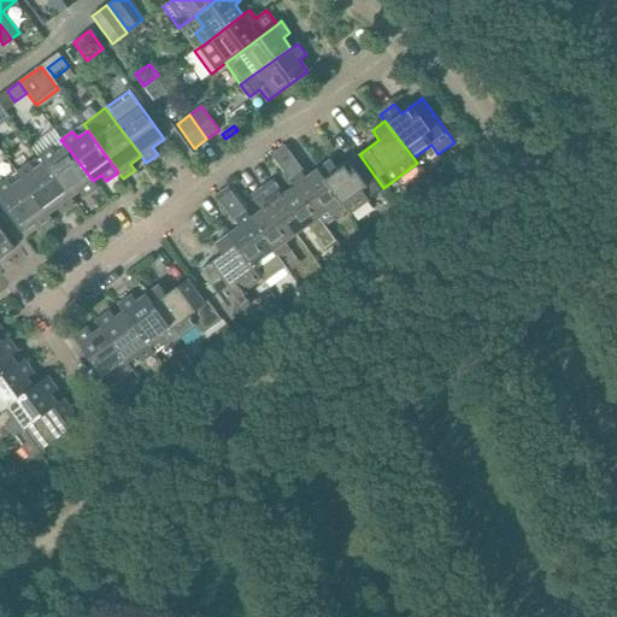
[(334,216),(346,207),(318,169),(306,177),(301,171),(304,170),(285,145),(271,154),(294,187),(317,216),(328,209),(334,216)]
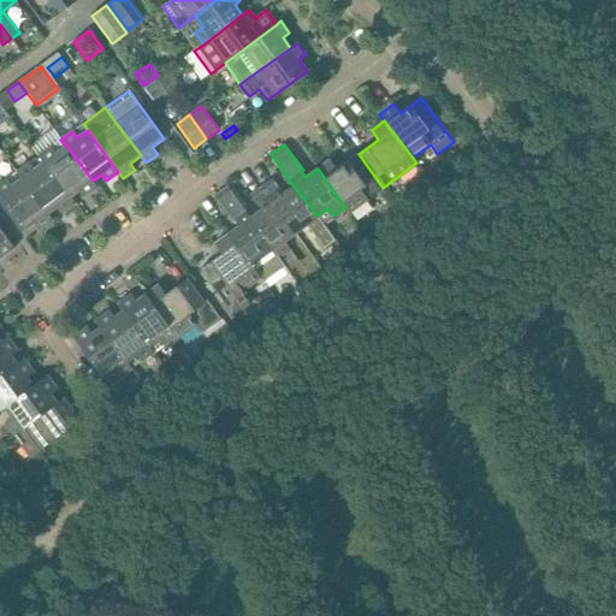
[(39,157),(43,163),(71,196),(80,190),(83,197),(98,188),(93,181),(66,146),(57,153),(52,147),(39,157)]
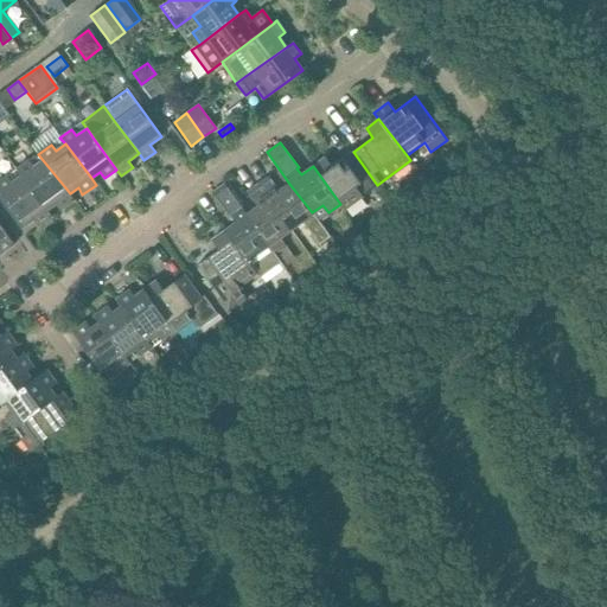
[(340,204),(344,209),(377,185),(353,152),(332,167),(325,158),(313,166),(340,204)]
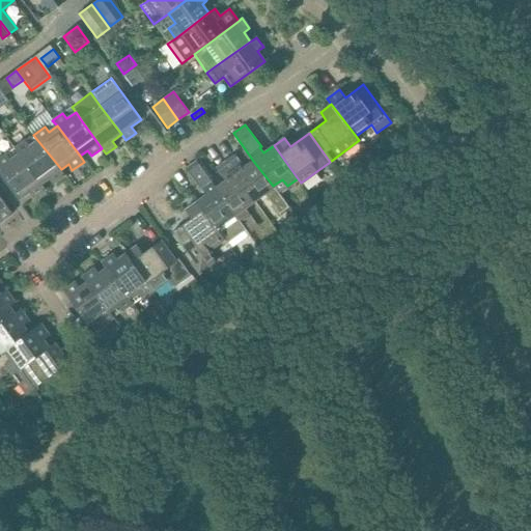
[(14,148),(18,155),(42,184),(49,178),(53,184),(65,175),(61,169),(37,140),(29,146),(25,140),(14,148)]
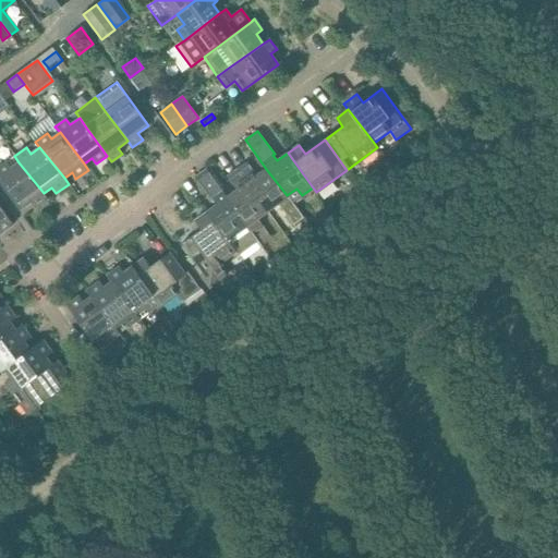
[(36,208),(48,198),(44,193),(19,162),(10,169),(5,162),(0,167),(0,177),(23,208),(32,202),(36,208)]
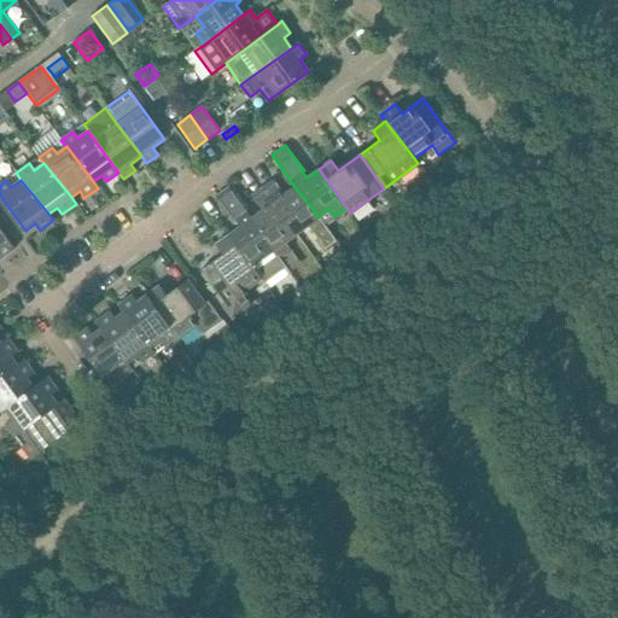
[(262,187),(268,196),(296,233),(307,225),(327,254),(338,245),(318,216),(295,187),(285,194),(274,180),(262,187)]
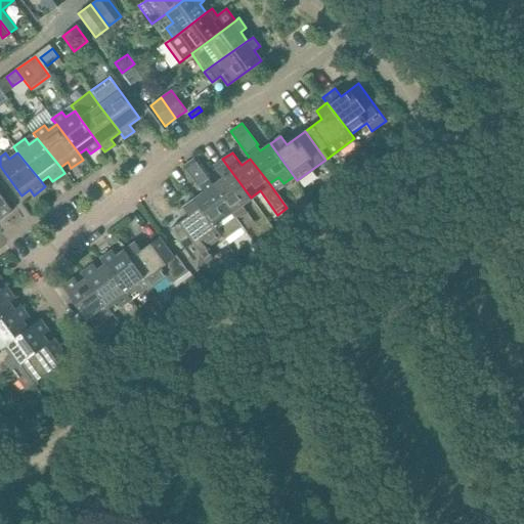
[(204,192),(193,200),(218,231),(221,235),(227,244),(246,230),(237,218),(232,211),(214,185),(194,159),(183,167),(199,188),(200,187),(204,192)]
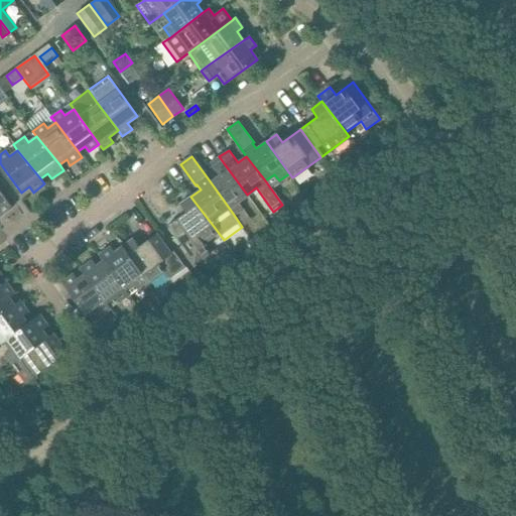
[(247,195),(224,163),(219,156),(210,163),(219,175),(211,182),(229,208),(234,215),(242,208),(237,201),(247,195)]
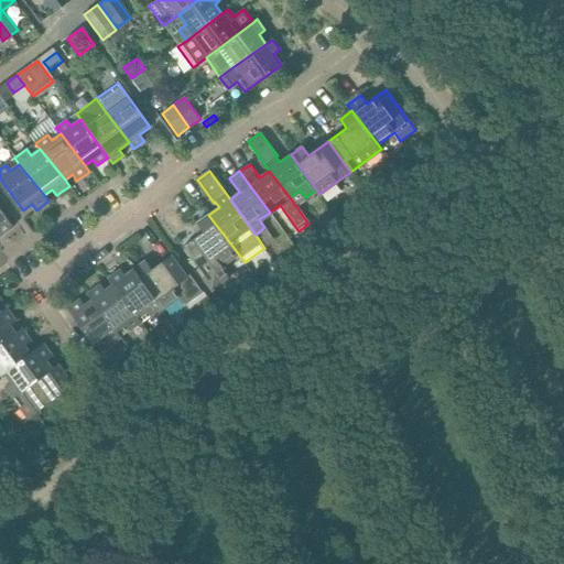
[(0,235),(0,236),(13,227),(0,208),(0,235)]
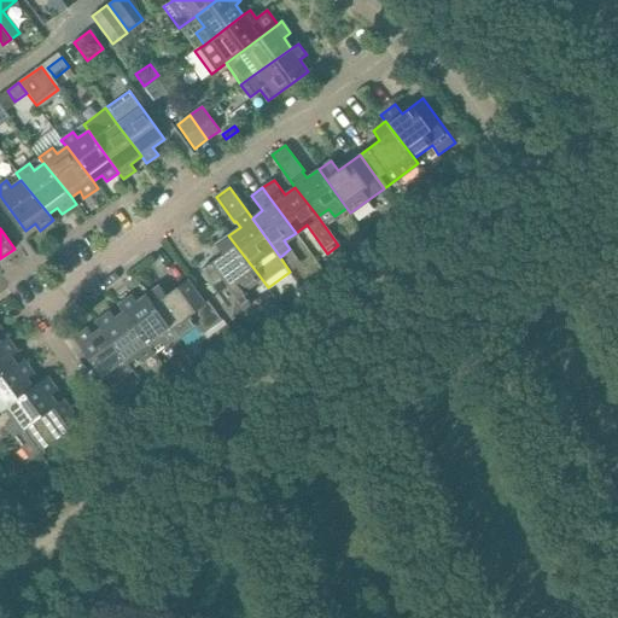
[(243,291),(261,278),(257,273),(228,235),(216,245),(222,255),(202,269),(226,303),(222,305),(232,319),(251,304),(243,291)]
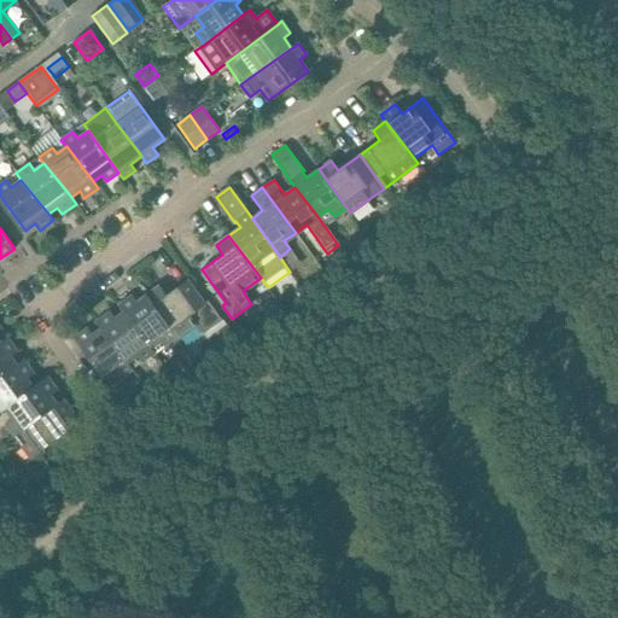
[(146,296),(176,337),(178,339),(197,326),(203,336),(222,321),(208,302),(205,304),(187,280),(167,296),(159,286),(146,296)]
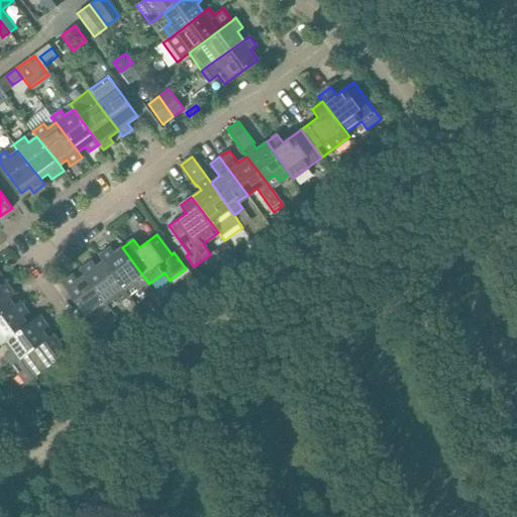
[(111,247),(99,255),(103,262),(128,296),(147,282),(122,247),(115,252),(111,247)]
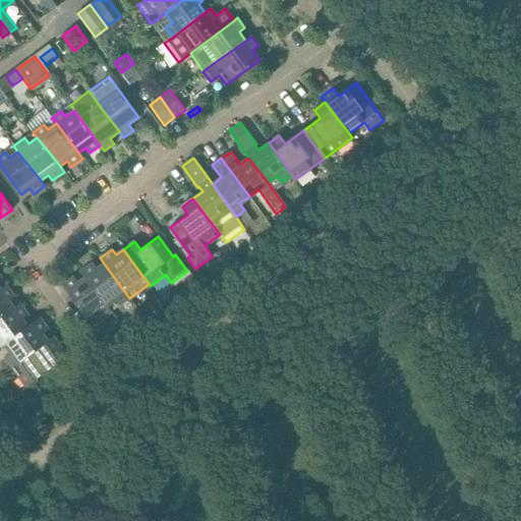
[(85,277),(111,311),(129,298),(104,264),(97,268),(93,263),(81,271),(85,277)]
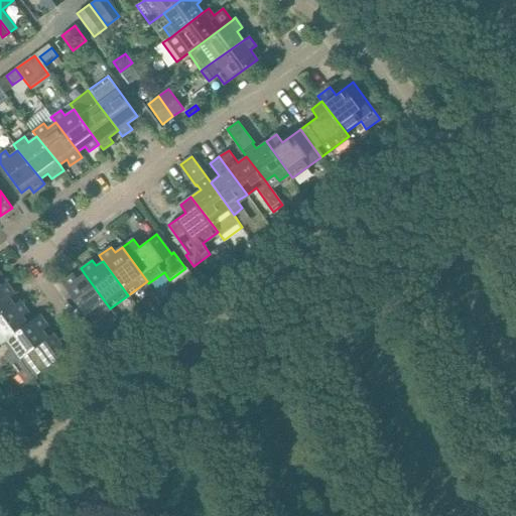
[(100,315),(110,308),(85,274),(78,279),(74,273),(61,282),(87,317),(96,310),(100,315)]
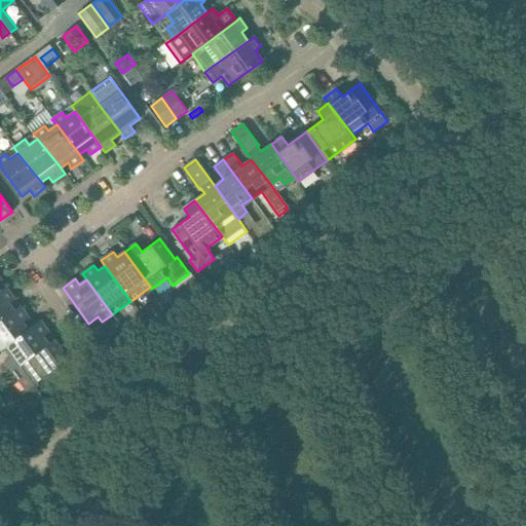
[(0,321),(14,310),(9,303),(15,299),(6,288),(1,292),(0,292),(0,321)]
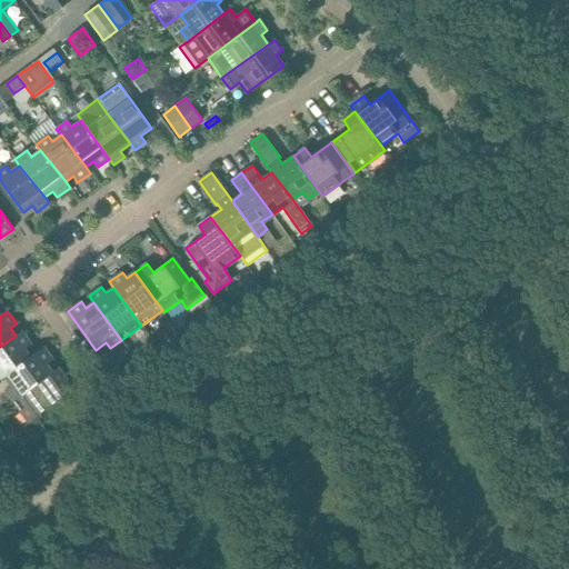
[(217,312),(208,319),(216,328),(225,321),(217,312)]
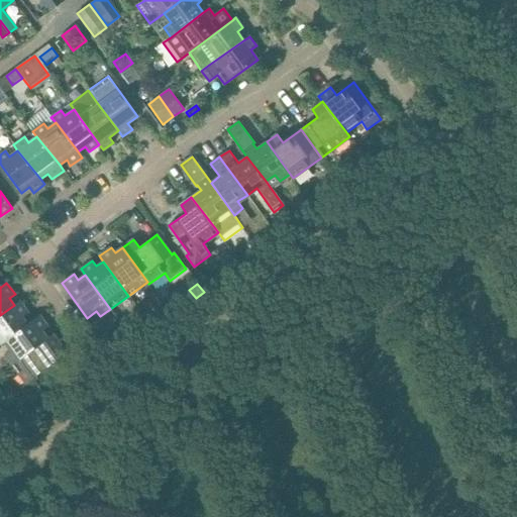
[(0,315),(0,343),(4,341),(28,323),(23,317),(28,313),(20,301),(14,305),(0,315)]
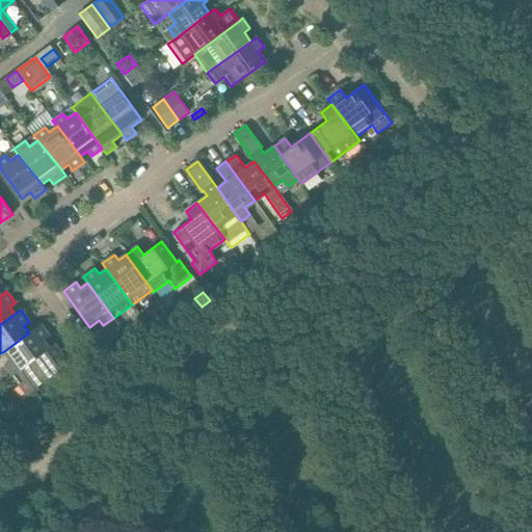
[(177,326),(167,313),(157,320),(166,334),(177,326)]
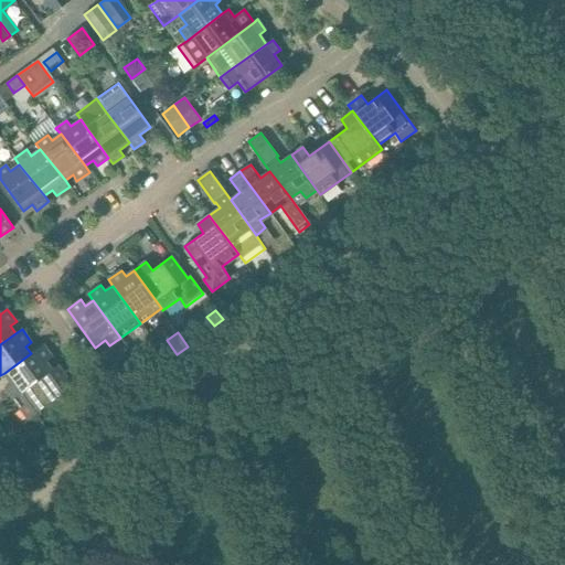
[(14,397),(20,393),(52,370),(46,362),(52,358),(43,344),(31,353),(4,373),(11,382),(6,386),(14,397)]
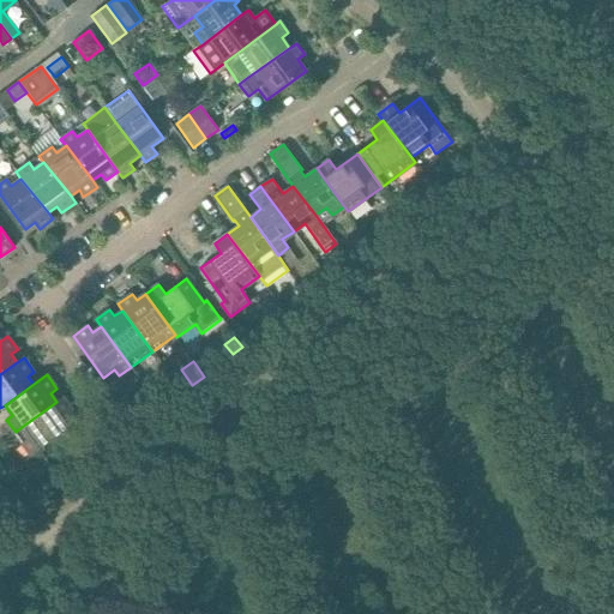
[(158,402),(170,393),(162,383),(150,392),(158,402)]
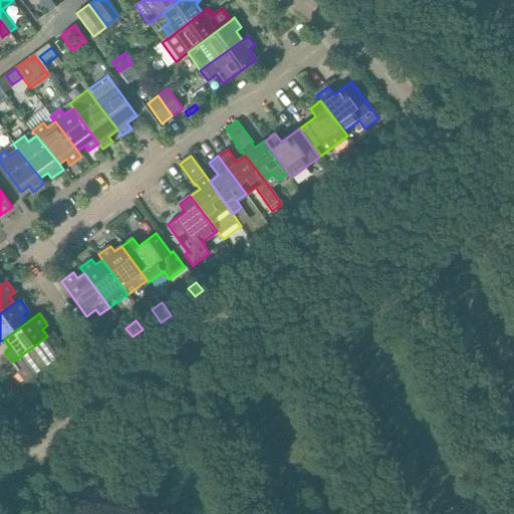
[(133,336),(125,328),(115,335),(121,344),(133,336)]
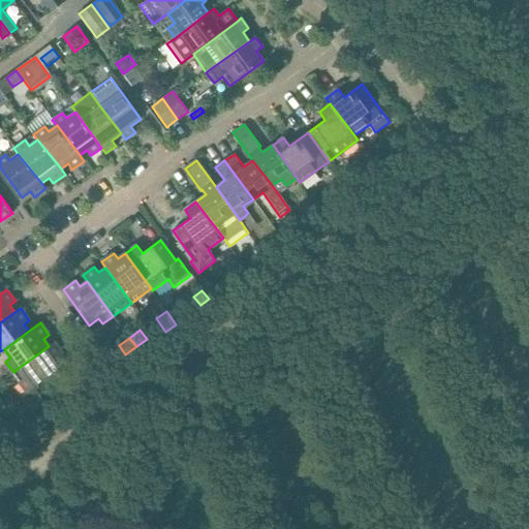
[(54,342),(49,346),(19,368),(25,376),(19,380),(27,393),(63,366),(57,358),(62,353),(54,342)]
